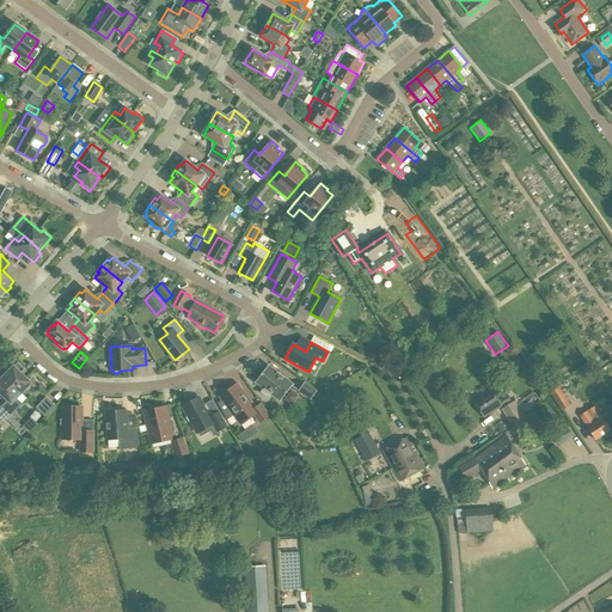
[(4,377),(20,393),(31,384),(20,373),(25,369),(18,362),(4,377)]
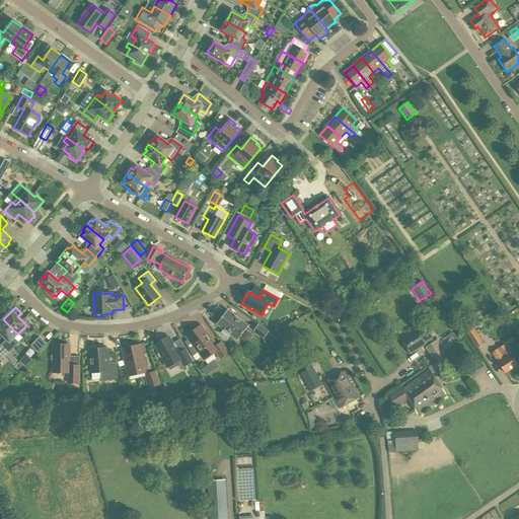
[(238,340),(248,326),(228,310),(217,324),(224,329),(222,330),(230,337),(231,335),(238,340)]
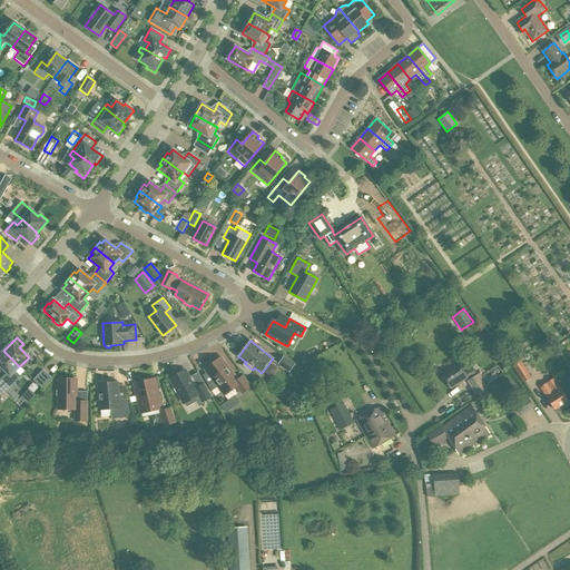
[(15,372),(19,366),(3,351),(0,354),(0,366),(8,374),(1,380),(9,387),(9,386),(20,376),(15,372)]
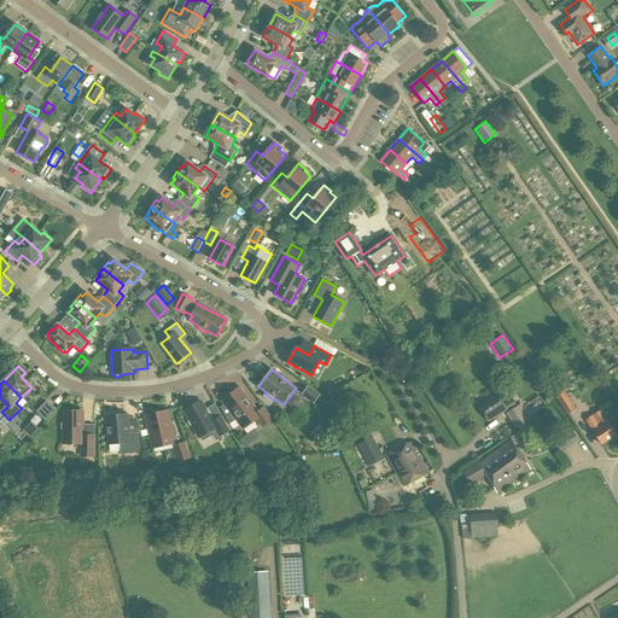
[(314,403),(316,400),(320,395),(308,386),(302,395),(314,403)]
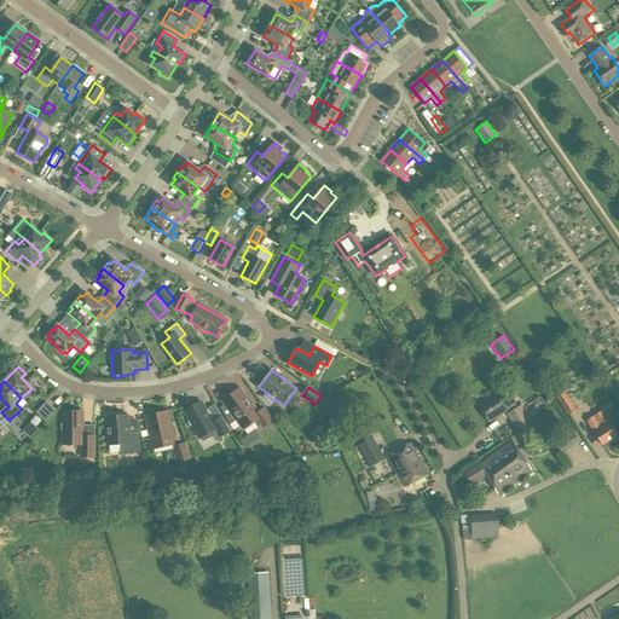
[(259,411),(241,388),(223,401),(225,404),(220,408),(230,426),(237,420),(244,429),(256,420),(264,428),(275,421),(264,408),(259,411)]
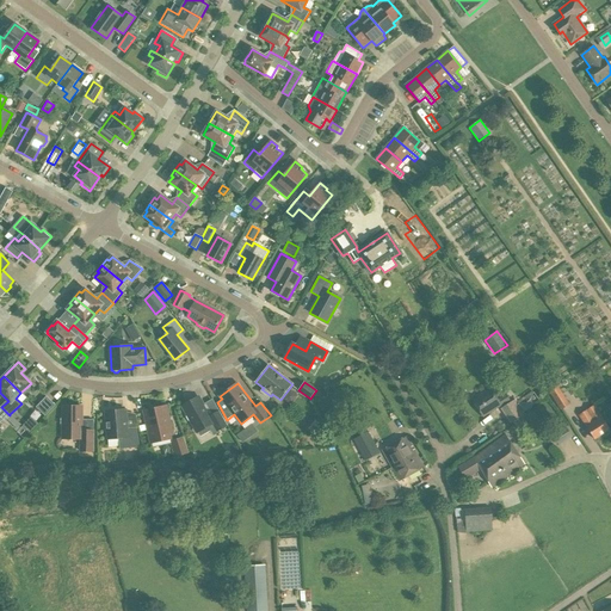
[(569,405),(559,386),(549,392),(561,411),(569,405)]
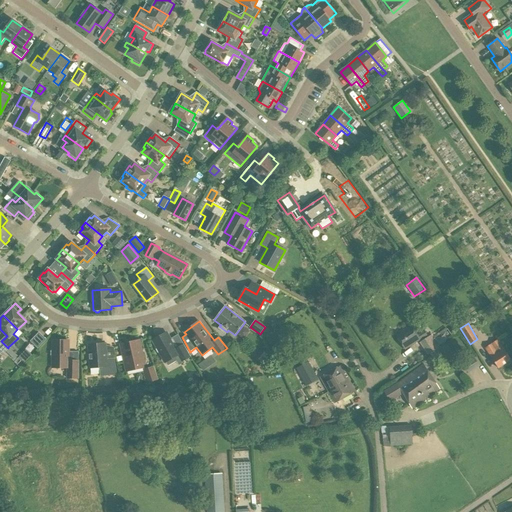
[(417,335),(411,324),(395,334),(405,349),(420,339),(427,335),(424,331),(417,335)]
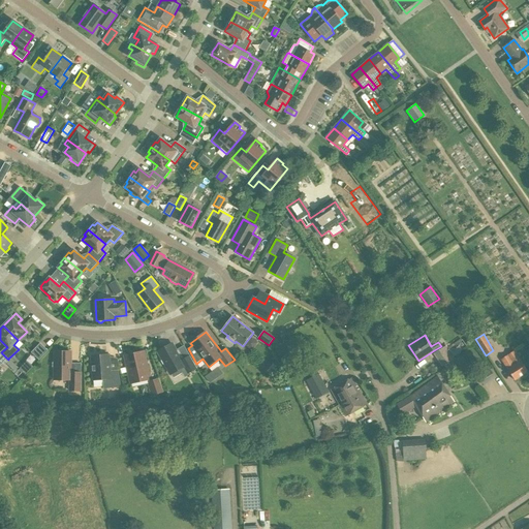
[(453,356),(467,346),(462,339),(447,348),(445,345),(434,352),(443,366),(454,359),(453,356)]
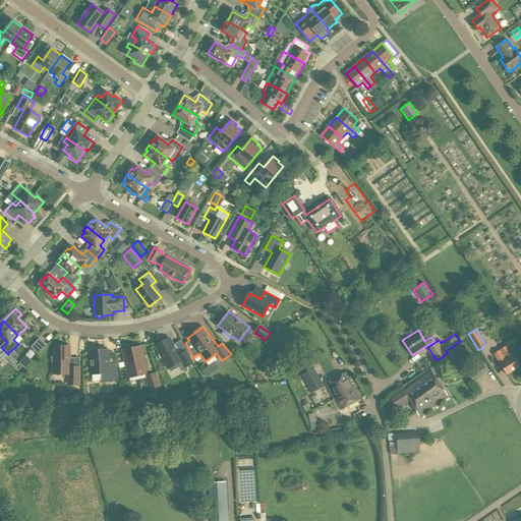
[(174,346),(170,338),(156,346),(168,368),(181,361),(185,368),(194,363),(187,350),(181,353),(176,344),(174,346)]
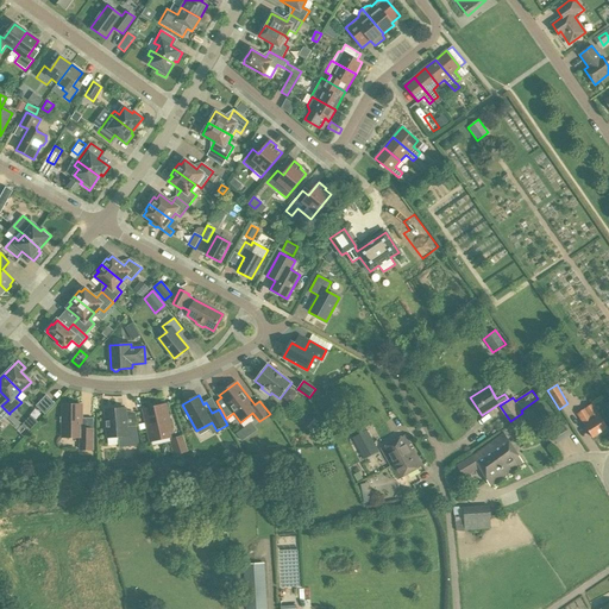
[(45,414),(55,405),(46,396),(37,406),(45,414)]
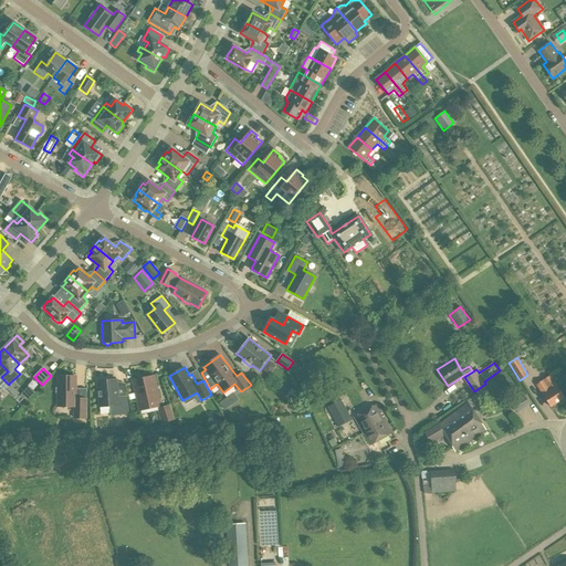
[(551,407),(565,398),(551,375),(536,384),(551,407)]
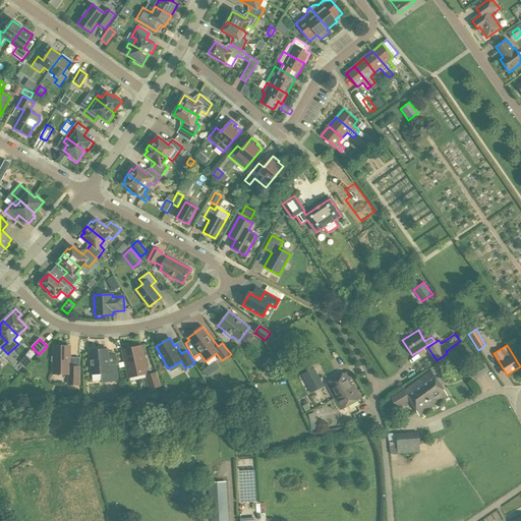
[(79,385),(79,367),(72,367),(72,359),(70,359),(70,347),(54,346),(54,373),(69,374),(68,385),(79,385)]
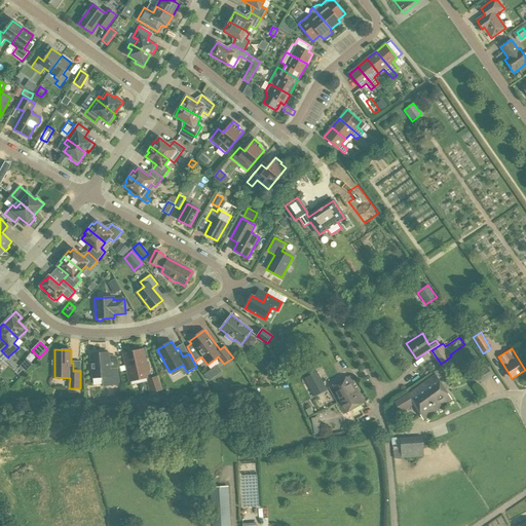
[(130,381),(149,377),(143,349),(124,353),(130,381)]
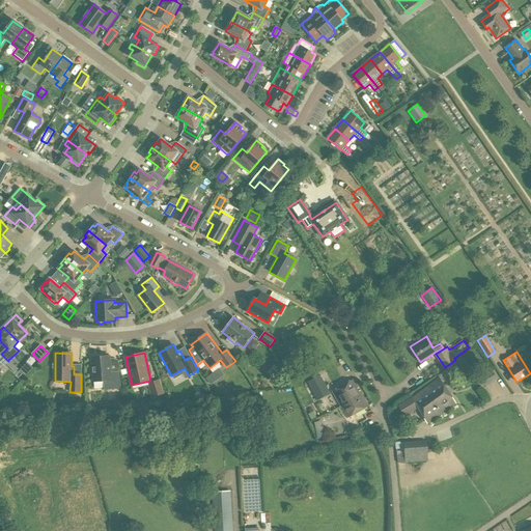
[(8,361),(1,354),(0,355),(0,365),(1,365),(3,366),(5,364),(15,373),(18,369),(8,360),(8,361)]
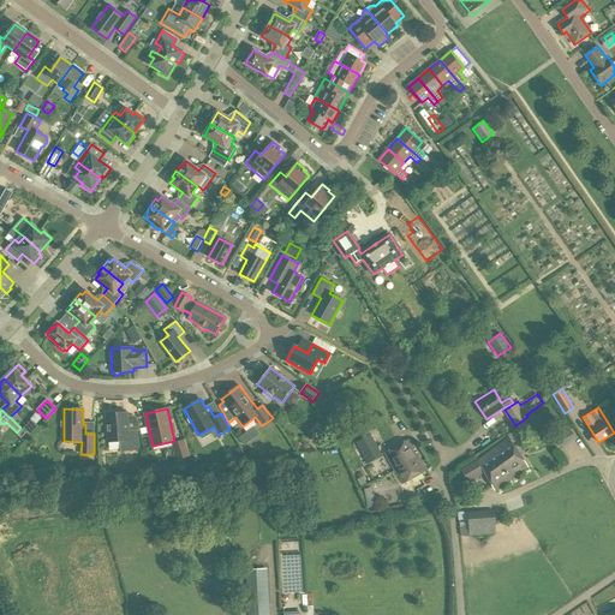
[(129,431),(127,412),(117,413),(107,415),(108,442),(120,441),(121,452),(141,449),(137,431),(129,431)]
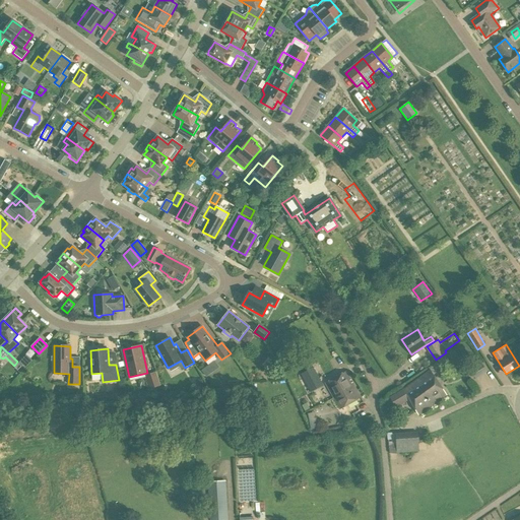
[(26,354),(19,362),(25,368),(33,361),(26,354)]
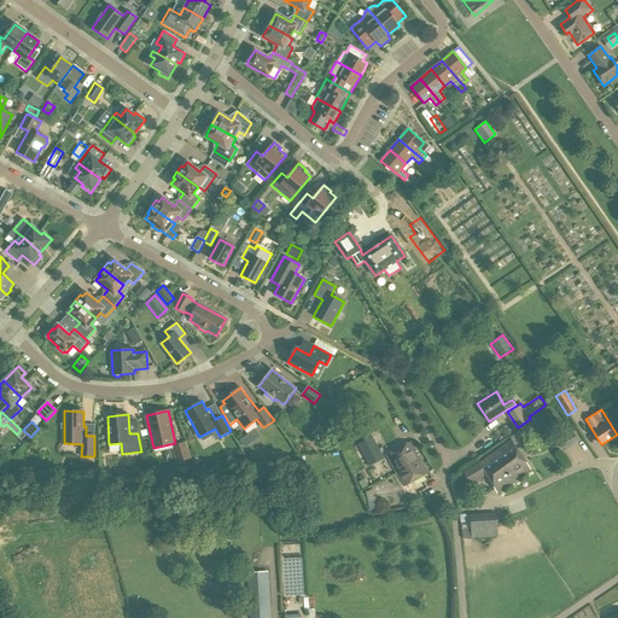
[(567,448),(581,443),(577,432),(563,438),(567,448)]
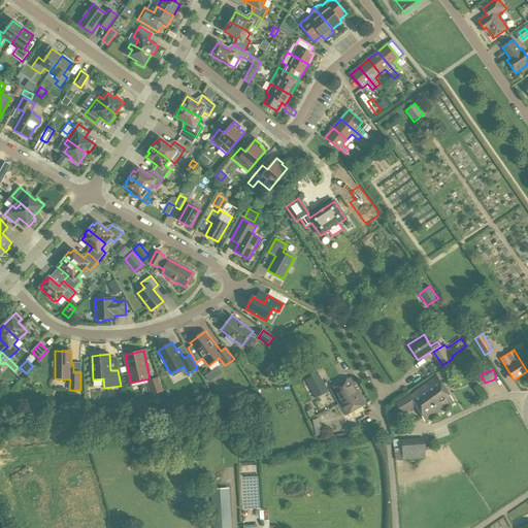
[(316,398),(328,391),(318,372),(305,380),(316,398)]
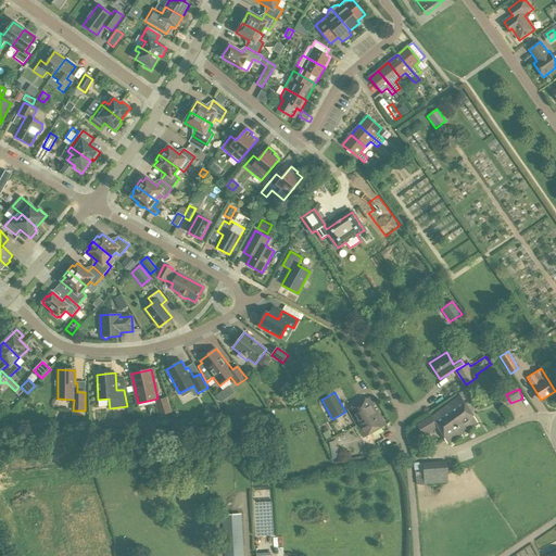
[(440,430),(469,409),(460,395),(431,416),(417,426),(424,437),(438,427),(440,430)]
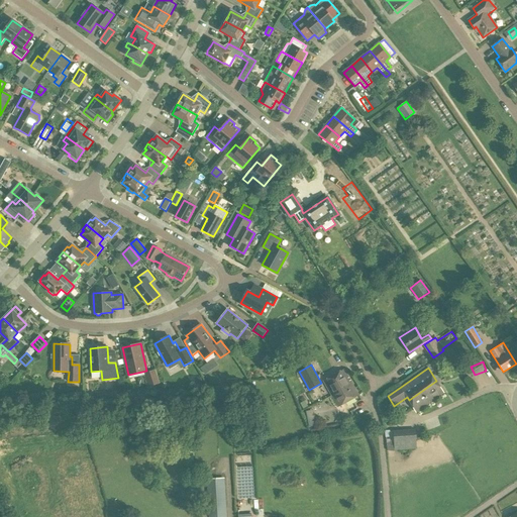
[(323,381),(338,406),(358,395),(343,369),(323,381)]
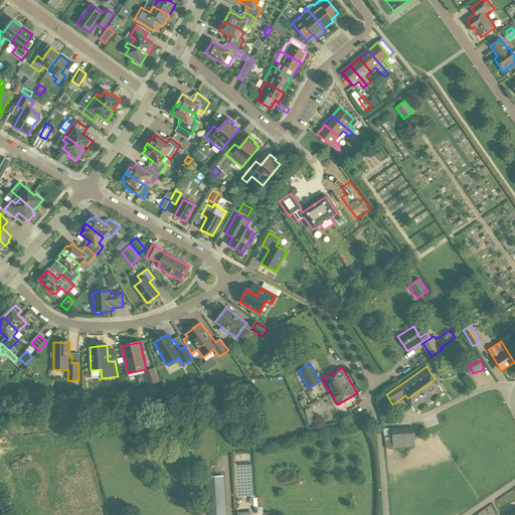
[(155,368),(143,372),(148,385),(159,382),(155,368)]
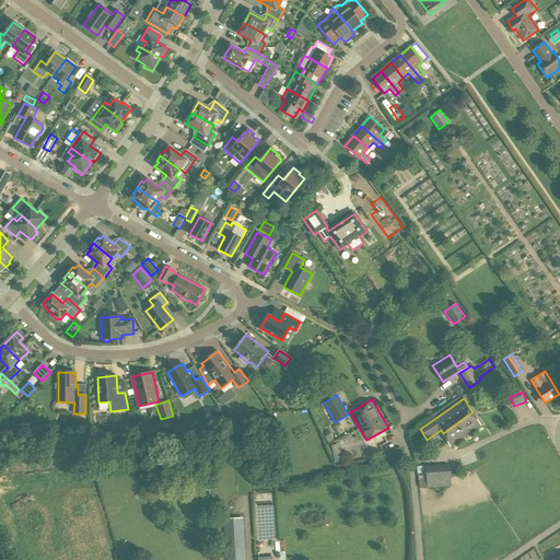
[(473,412),(443,433),(451,446),(481,426),(473,412)]
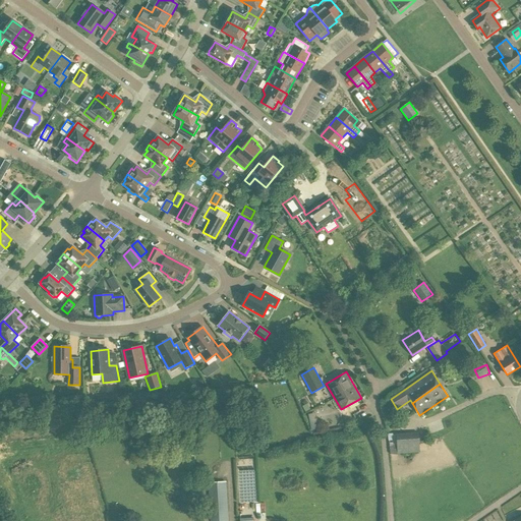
[(51,402),(53,394),(46,393),(44,401),(51,402)]
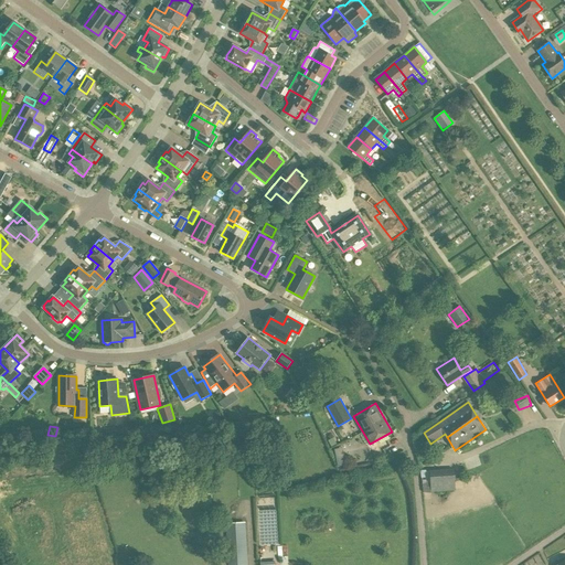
[(344,458),(337,459),(338,467),(345,465),(344,458)]
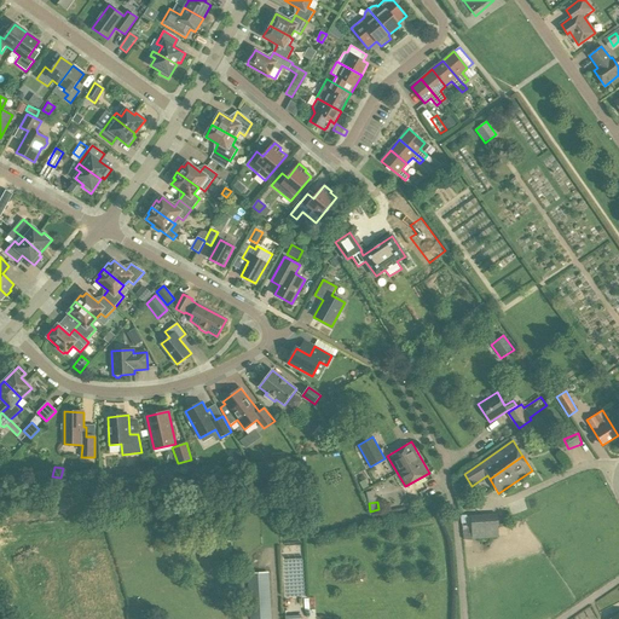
[(473,539),(498,537),(497,513),(470,515),(473,539)]
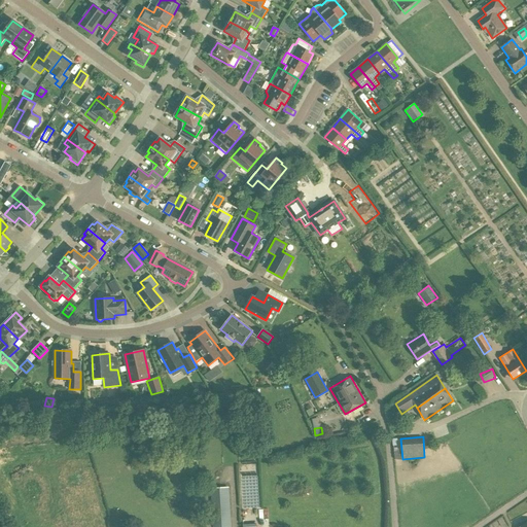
[(259,484),(251,482),(249,491),(257,492),(259,484)]
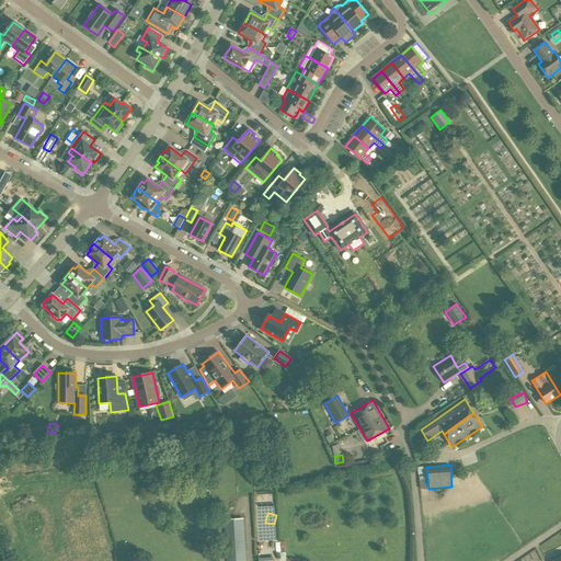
[(245,560),(243,518),(224,519),(226,560),(245,560)]
